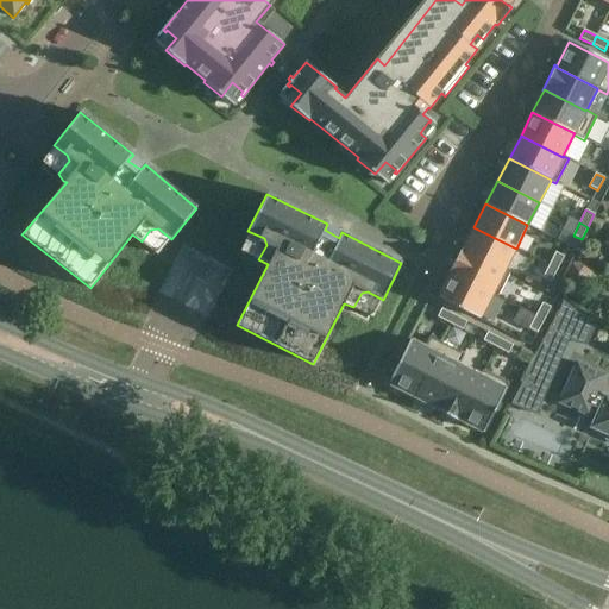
[(516,249),(473,227),(463,249),(463,250),(504,271),(504,270),(516,249)]
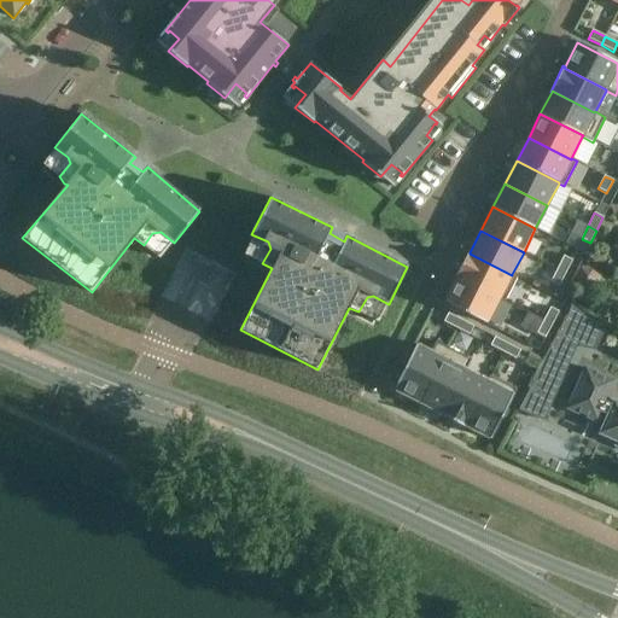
[(470,252),(468,251),(455,278),(456,278),(458,277),(500,298),(500,299),(505,302),(518,277),(512,274),(512,275),(470,254),(470,252)]
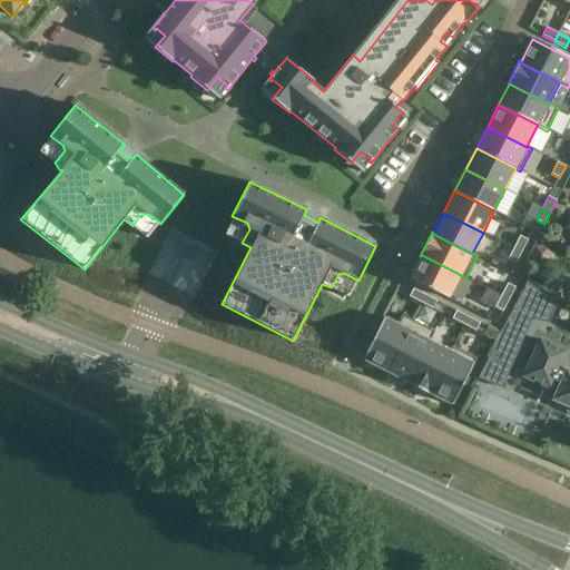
[(520,236),(514,248),(522,252),(528,241),(520,236)]
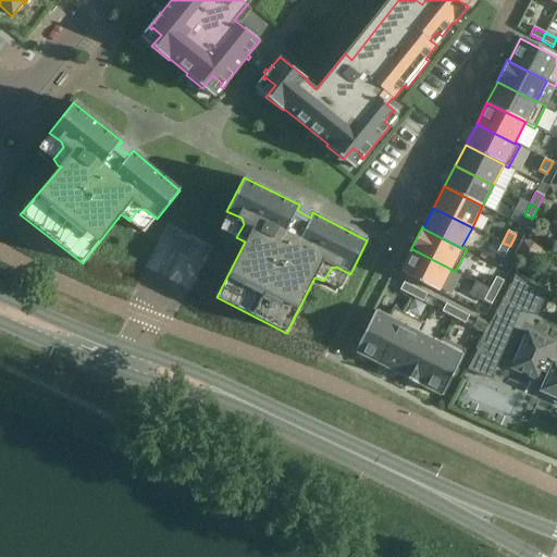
[(510,246),(503,243),(496,255),(504,258),(510,246)]
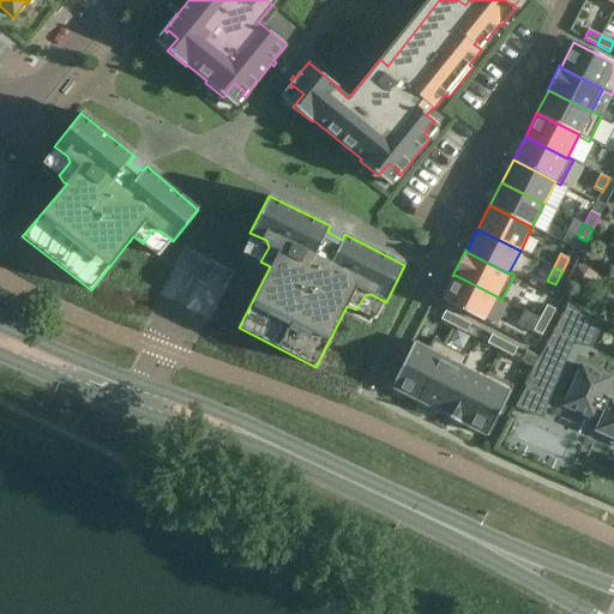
[(497,296),(455,275),(453,276),(441,300),(483,321),(497,298),(497,296)]
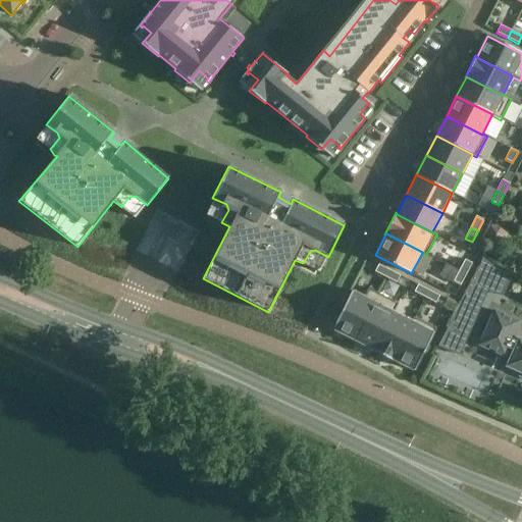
[(509,274),(482,257),(478,265),(507,278),(509,274)]
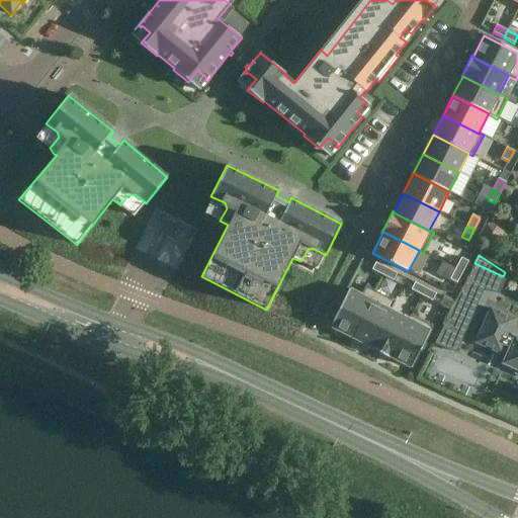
[(461,258),(455,268),(462,272),(468,261),(461,258)]
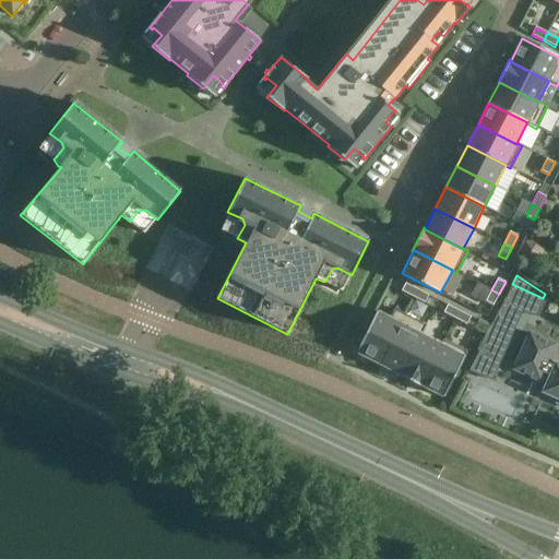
[(405,284),(402,292),(413,297),(417,289),(405,284)]
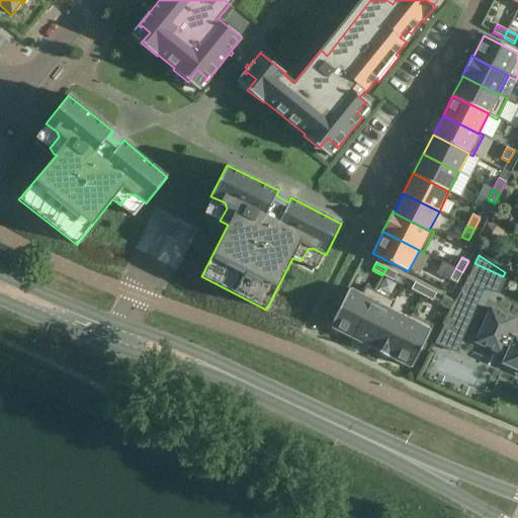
[(398,274),(386,268),(382,275),(394,281),(398,274)]
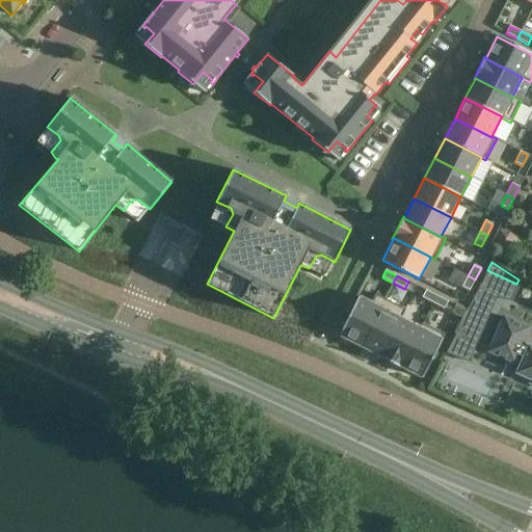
[(475,280),(468,275),(462,287),(470,291),(475,280)]
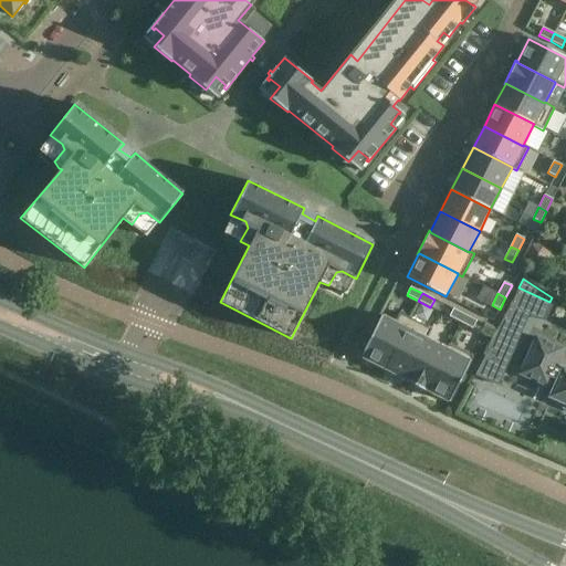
[(461,323),(464,315),(453,308),(449,316),(461,323)]
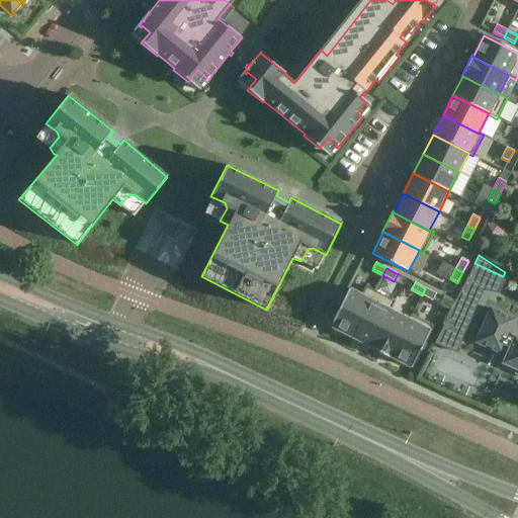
[(351,337),(374,291),(365,286),(361,294),(349,288),(330,327),(351,337)]
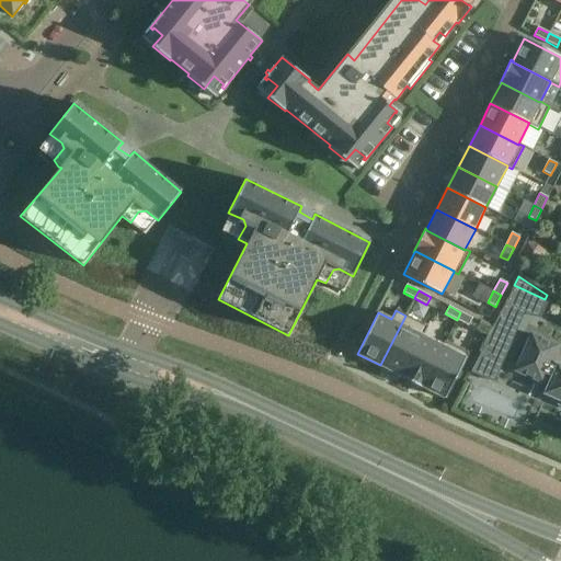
[(481,353),(470,373),(493,381),(504,355),(501,353),(515,318),(500,311),(491,328),(479,352),(481,353)]
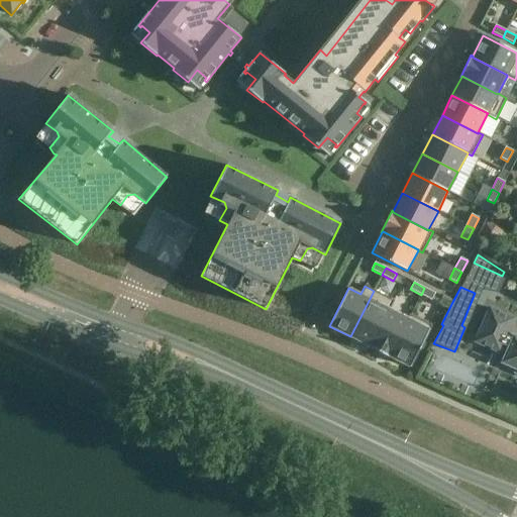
[(435,293),(424,288),(421,295),(431,300),(435,293)]
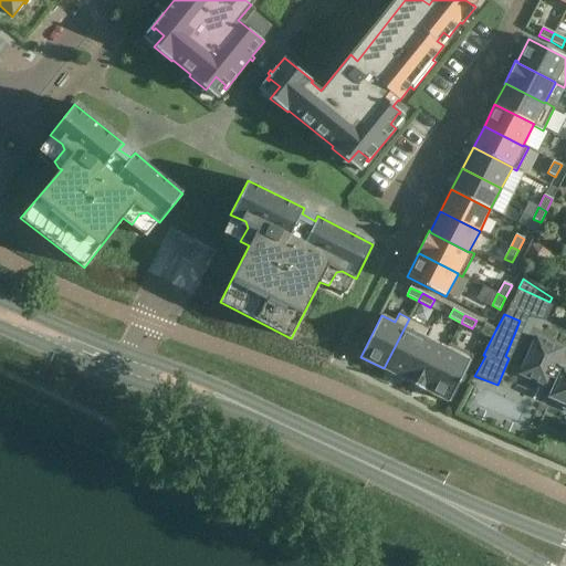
[(431,329),(409,318),(384,368),(404,379),(405,379),(426,338),(427,338),(431,329)]
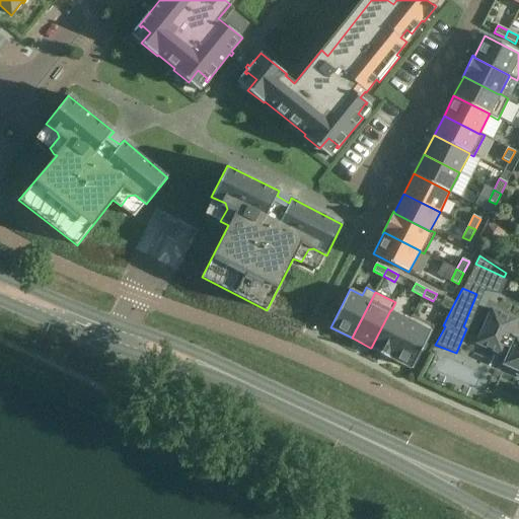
[(518,327),(511,324),(514,319),(490,309),(474,343),(499,353),(502,346),(509,349),(503,363),(516,369),(514,372),(518,374),(518,327)]
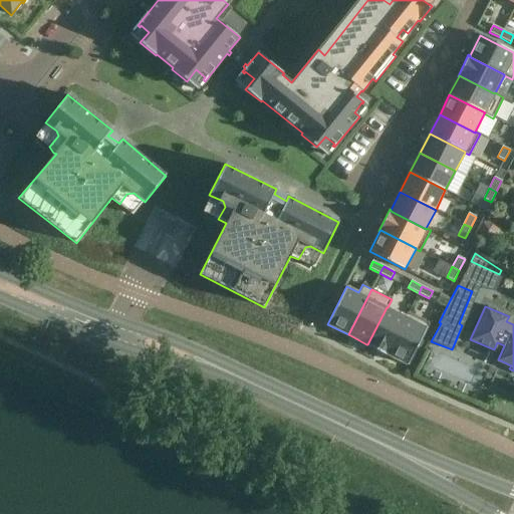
[(406,316),(388,307),(387,307),(367,344),(366,344),(366,345),(388,356),(388,354),(387,354),(406,317),(406,316)]
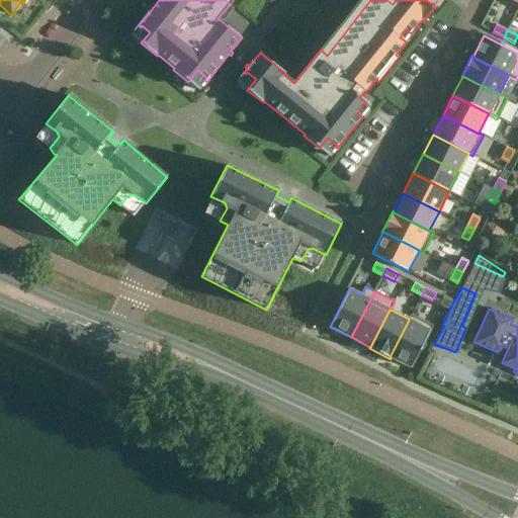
[(411,315),(409,319),(409,320),(390,357),(391,357),(412,368),(433,326),(411,315)]
